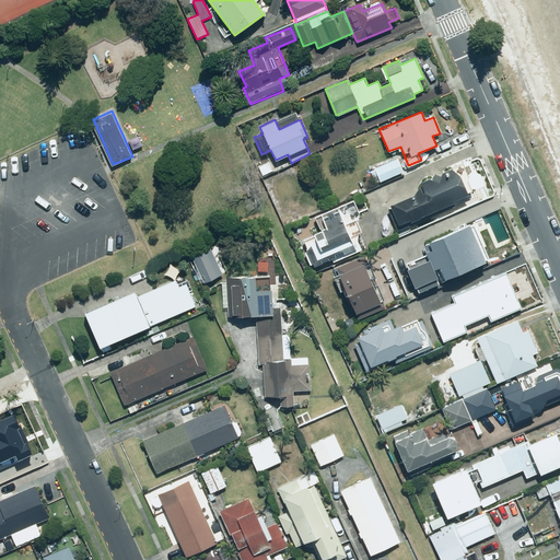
[(374,167),(380,182),(404,173),(398,159),(374,167)]
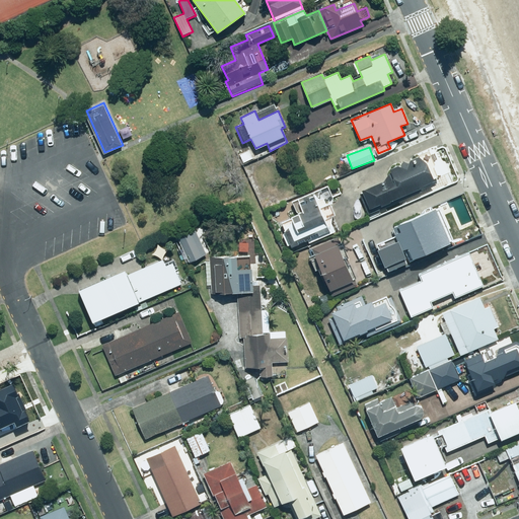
[(379,203),(381,207),(436,176),(428,162),(424,163),(418,157),(397,167),(396,164),(387,169),(389,172),(380,182),(361,192),(369,209),(379,203)]
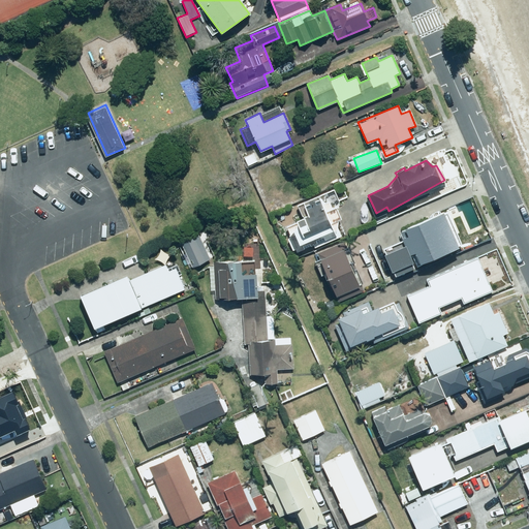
[(297,207),(303,219),(286,226),(291,236),(287,239),(292,250),(311,241),(314,248),(340,236),(334,222),(340,219),(336,210),(341,207),(338,201),(347,196),(342,185),(297,207)]
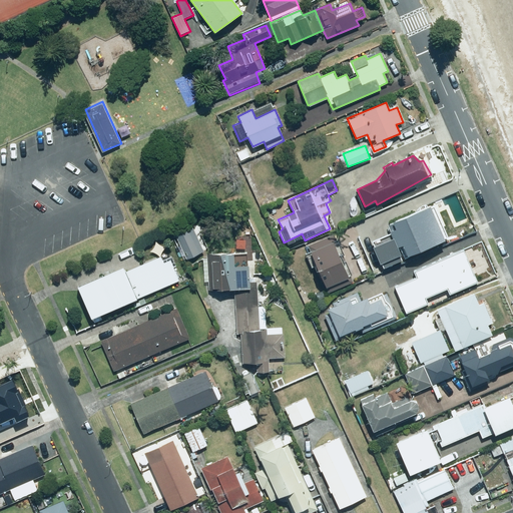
[(373,248),(382,268),(449,236),(444,227),(447,226),(441,213),(435,215),(431,206),(389,226),(395,238),(373,248)]
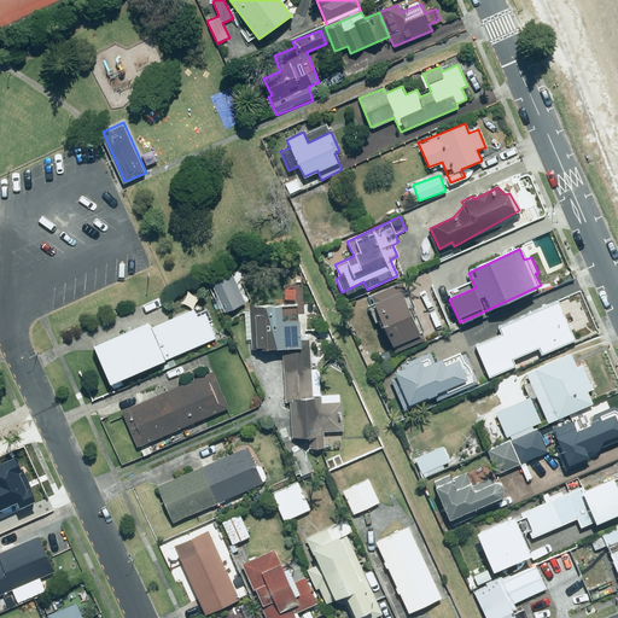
[(246,303),(232,274),(211,284),(225,313),(246,303)]
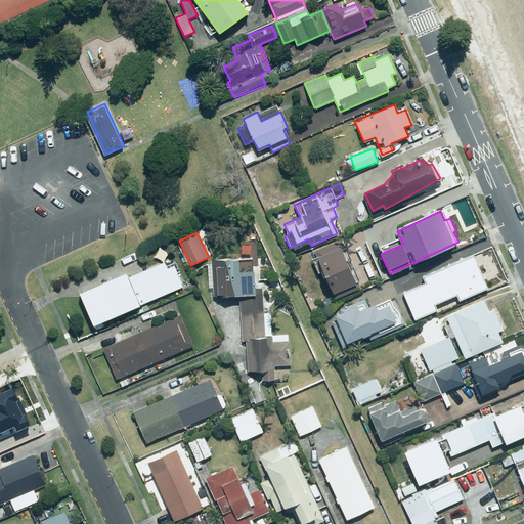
[(338,241),(314,251),(335,298),(358,288),(338,241)]
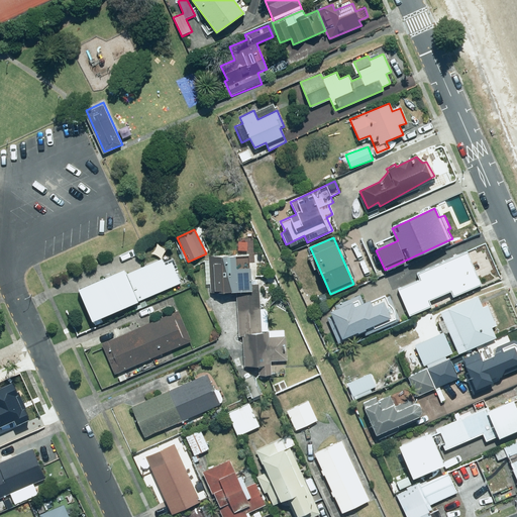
[(397,304),(403,301),(410,316),(431,306),(428,301),(450,291),(453,298),(481,285),(466,251),(417,274),(420,280),(392,293),(397,304)]
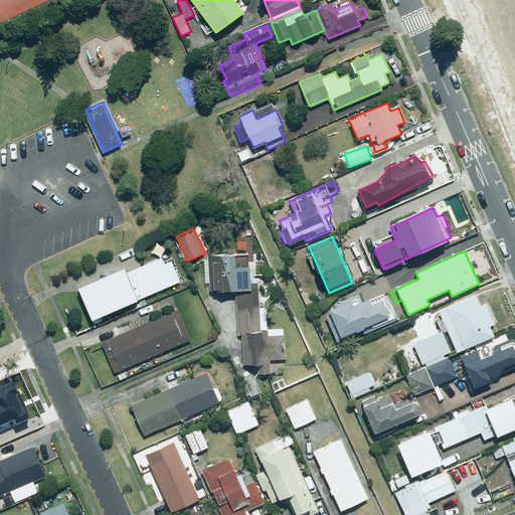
[(233,268),(233,255),(208,256),(208,261),(204,261),(204,283),(207,283),(208,291),(248,290),(248,267),(233,268)]
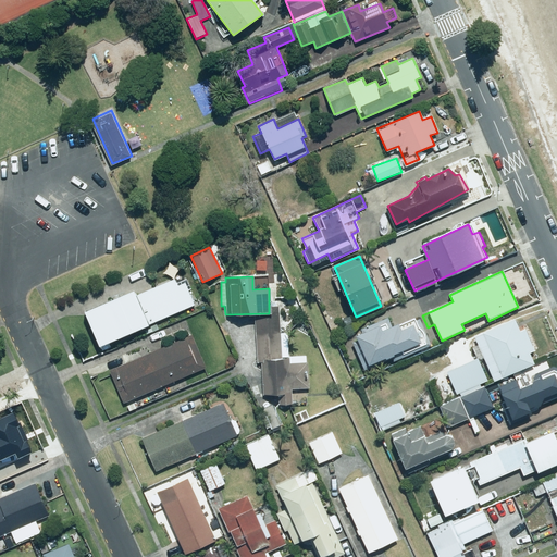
[(111,342),(194,305),(182,277),(135,297),(133,293),(84,313),(101,351),(113,346),(111,342)]
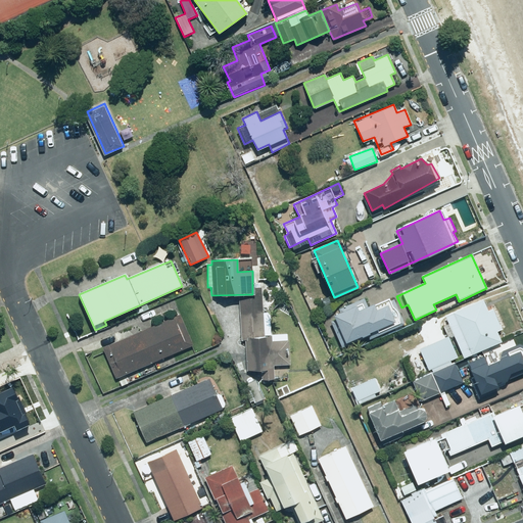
[(482,350),(484,355),(468,363),(474,376),(469,378),(478,397),(507,384),(505,380),(522,372),(522,344),(521,341),(505,349),(495,332),(503,328),(493,308),(488,311),(482,298),(444,317),(447,323),(441,325),(446,337),(421,349),(432,374),(414,383),(422,400),(463,381),(455,364),(482,350)]
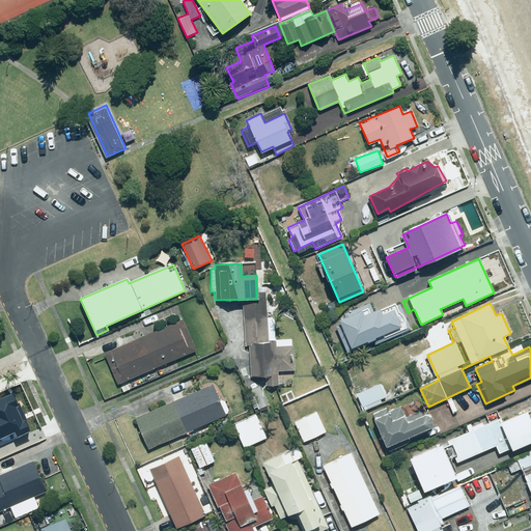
[(244,305),(246,343),(251,343),(253,376),(264,375),(264,370),(295,369),(292,339),(275,340),(273,317),(267,317),(266,304),(244,305)]
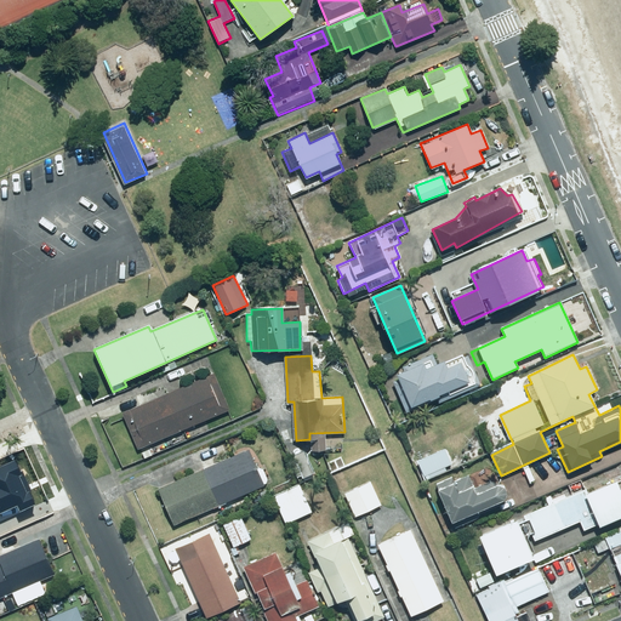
[(396,383),(406,410),(437,397),(439,403),(480,386),(468,357),(445,366),(443,360),(436,364),(433,358),(396,374),(399,381),(396,383)]
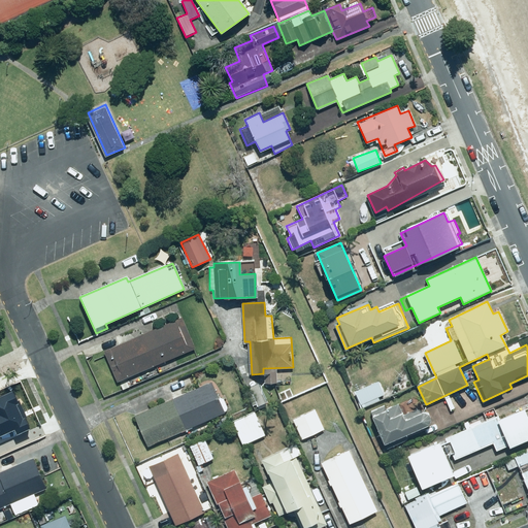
[(118,380),(195,348),(183,318),(105,350),(118,380)]
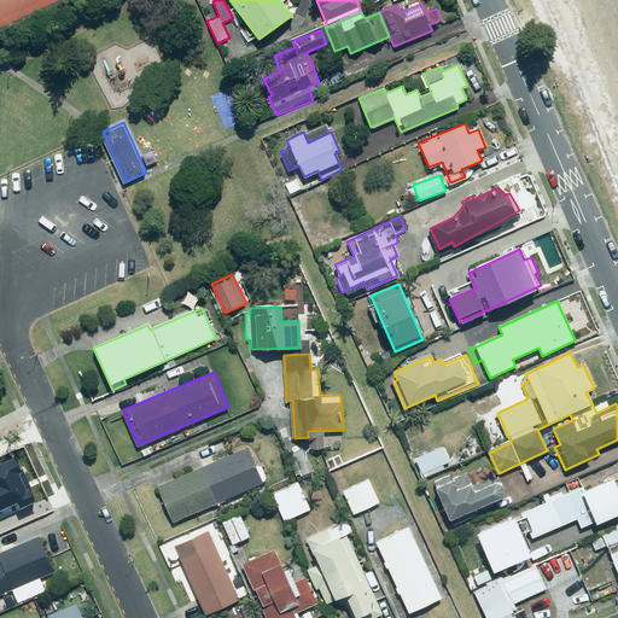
[(157,485),(173,522),(263,483),(248,447),(157,485)]
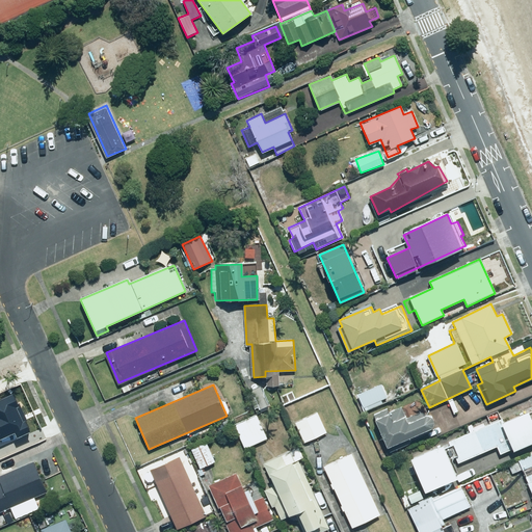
[(380,400),(387,397),(380,384),(360,395),(367,411),(382,404),(380,400)]
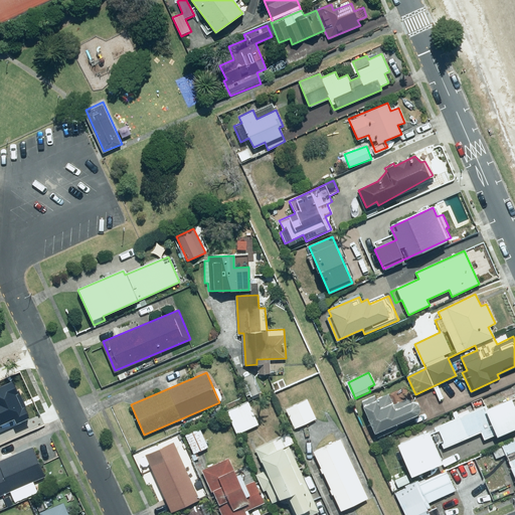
[(261,391),(253,374),(241,379),(248,396),(261,391)]
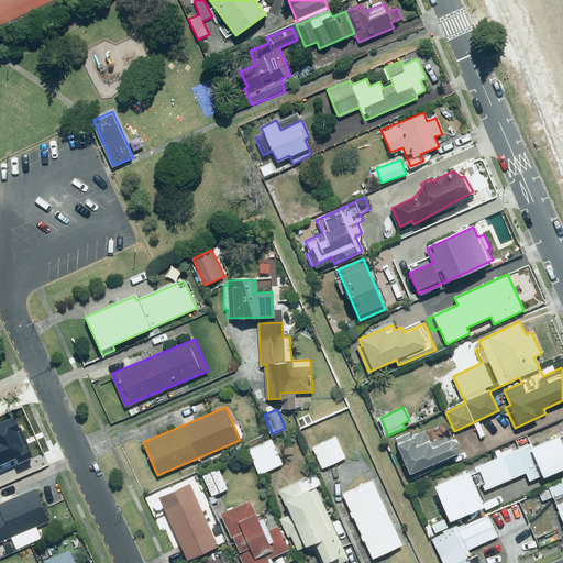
[(300,422),(298,423),(300,429),(316,421),(313,416),(309,417),(307,414),(298,417),(300,422)]
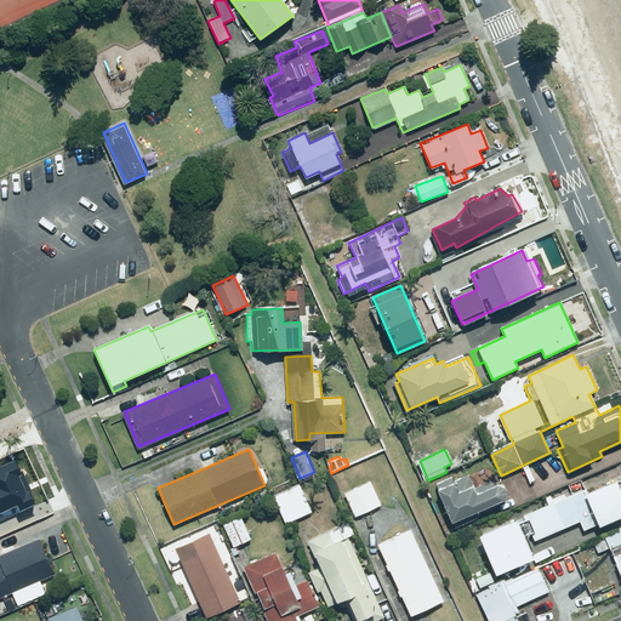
[(0,514),(17,505),(21,512),(36,503),(17,460),(0,467),(0,514)]
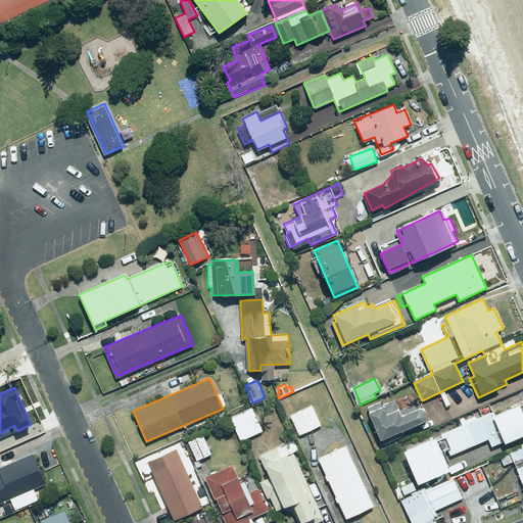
[(367,408),(382,439),(421,422),(422,422),(422,421),(423,421),(424,421),(424,420),(425,420),(425,419),(426,419),(426,418),(426,417),(427,417),(427,416),(427,415),(427,414),(427,413),(426,412),(426,411),(425,411),(425,410),(424,410),(424,409),(423,409),(422,408),(421,408),(420,408),(419,408),(418,408),(417,409),(416,409),(414,405),(399,411),(394,400),(383,407),(381,401),(367,408)]
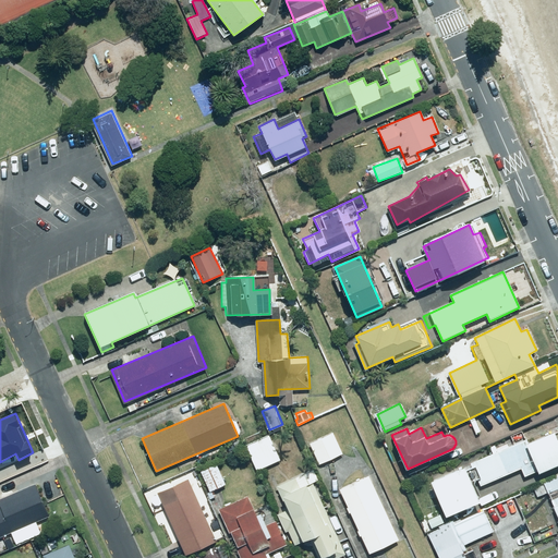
[(537,473),(557,463),(557,439),(557,441),(553,431),(528,443),(525,439),(431,481),(446,517),(478,502),(476,497),(480,495),(476,487),(520,469),(523,476),(536,471),(537,473)]
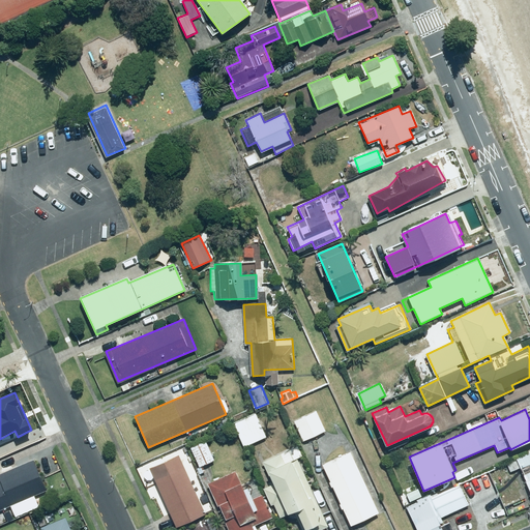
[(325,431),(316,412),(294,422),(303,441),(325,431)]
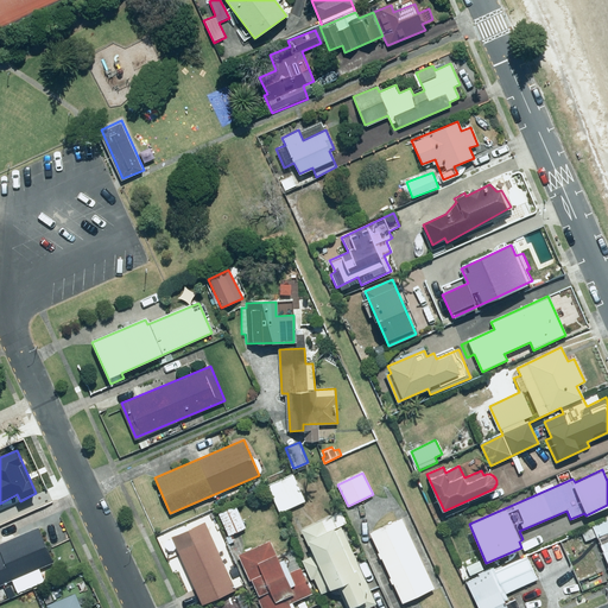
[(305,501),(293,476),(268,487),(280,513),(305,501)]
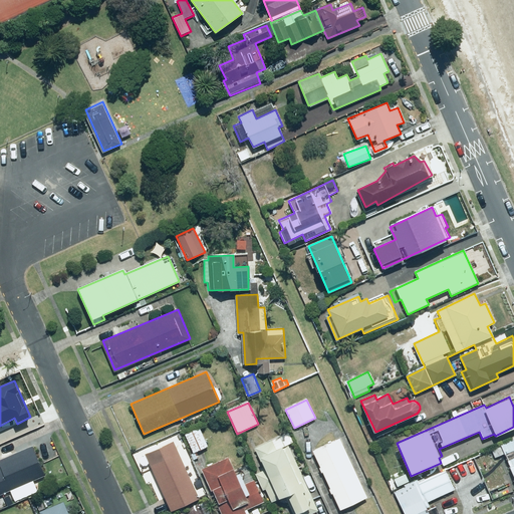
[(208,446),(199,428),(185,435),(194,453),(208,446)]
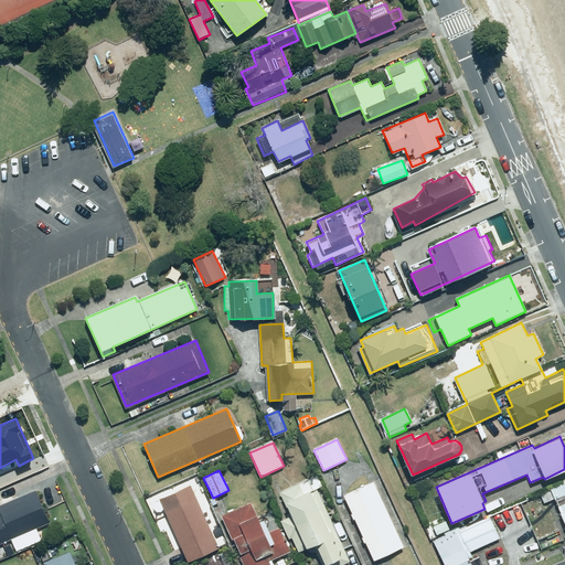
[(339,564),(350,561),(317,488),(321,486),(316,475),(279,491),(291,519),(280,523),(295,554),(311,546),(319,564),(339,564)]
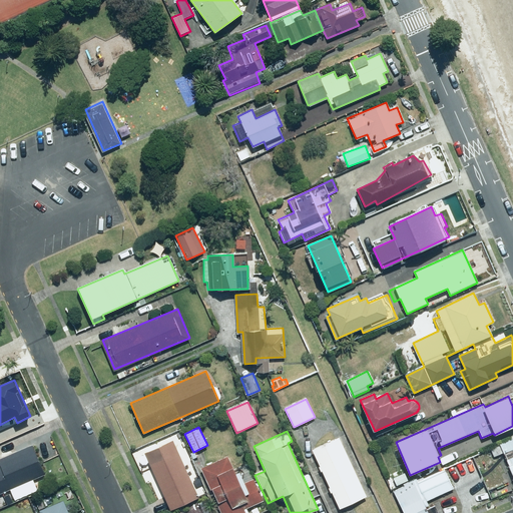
[(366,496),(342,445),(349,441),(346,434),(312,450),(339,508),(366,496)]
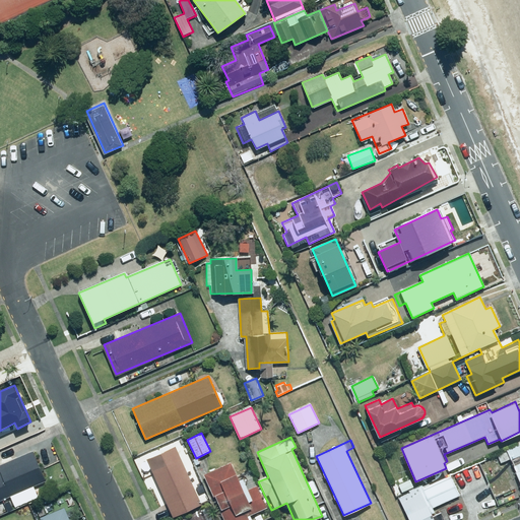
[(144,475),(152,472),(172,517),(202,504),(194,485),(200,482),(183,443),(138,462),(144,475)]
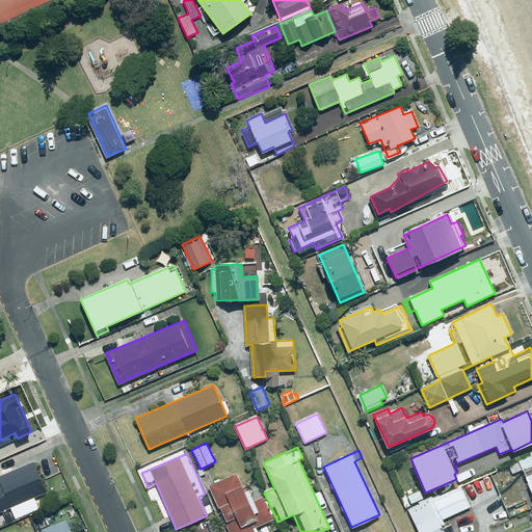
[(531,458),(523,462),(531,484),(531,458)]
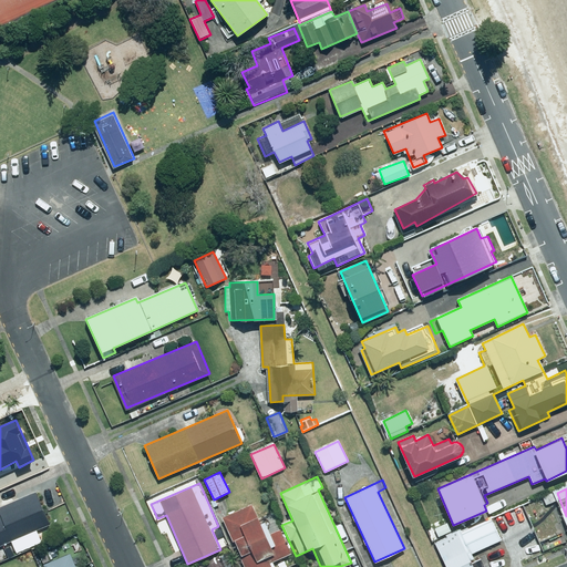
[(18,553),(41,542),(35,529),(49,524),(33,491),(0,506),(0,511),(1,515),(0,515),(0,543),(11,538),(18,553)]
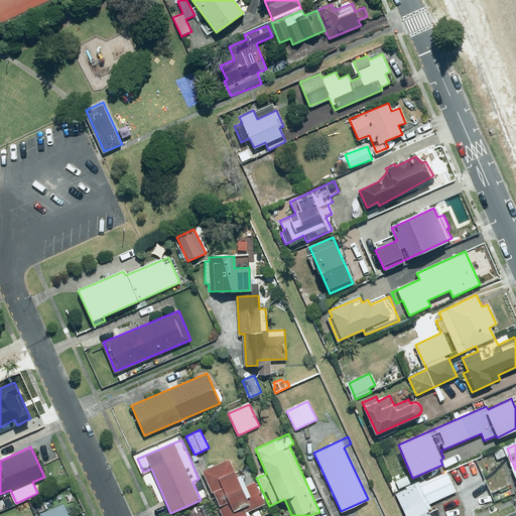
[(228,459),(202,471),(222,515),(261,515),(258,508),(265,504),(255,482),(245,486),(241,476),(236,478),(228,459)]
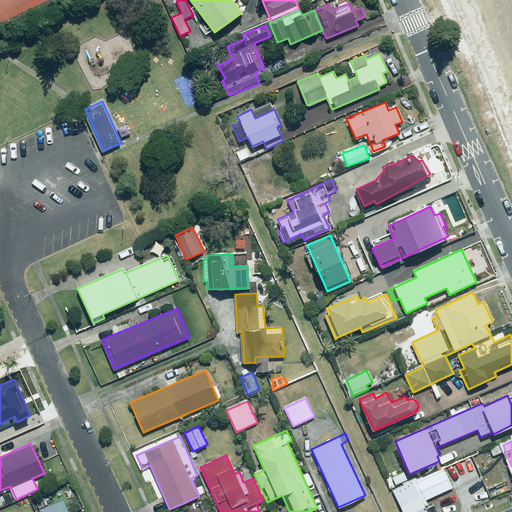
[(426,499),(452,488),(445,471),(423,480),(420,474),(407,480),(404,473),(392,478),(393,481),(388,482),(391,488),(393,488),(402,511),(437,511),(435,505),(430,507),(426,499)]
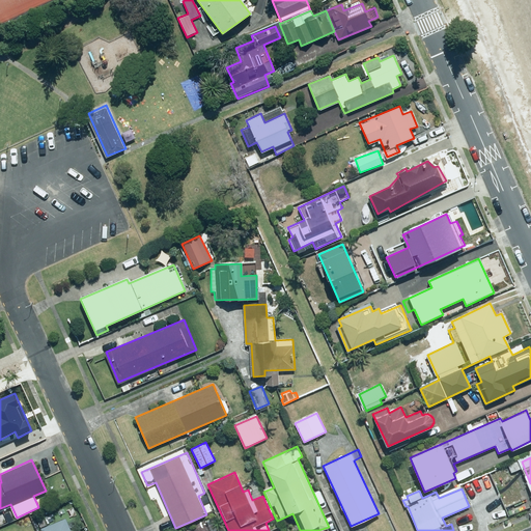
[(65,518),(40,529),(42,530),(74,530),(72,530),(65,518)]
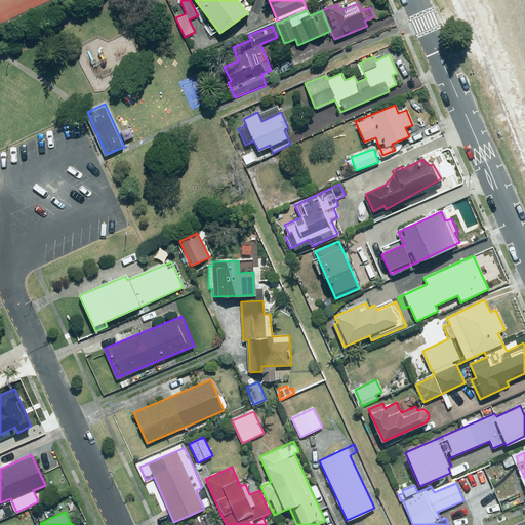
[(215,524),(208,512),(187,524),(215,524)]
